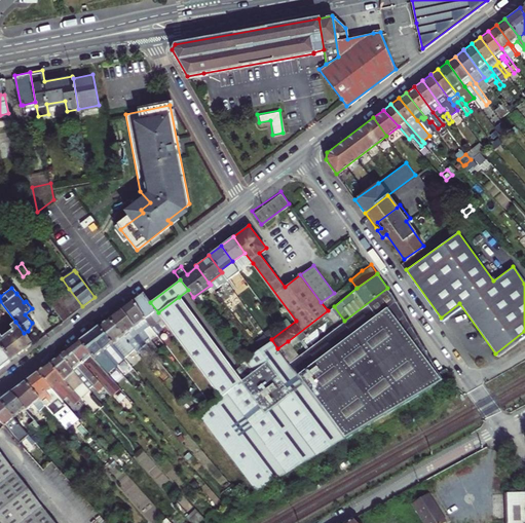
[(232,367),(179,297),(158,312),(162,319),(218,393),(220,396),(199,412),(254,484),(410,398),(430,385),(442,379),(389,308),(398,301),(387,288),(344,321),(299,356),(289,364),(277,348),(271,339),(245,360),(254,371),(242,380),(232,367)]
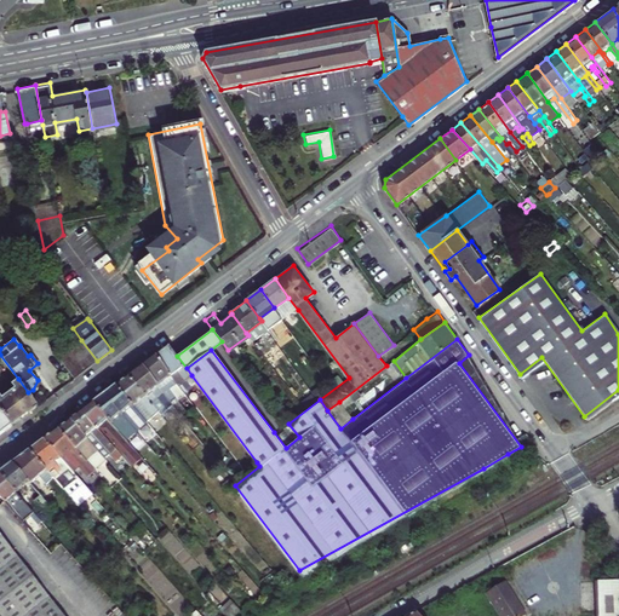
[(74,378),(97,361),(81,340),(59,356),(74,378)]
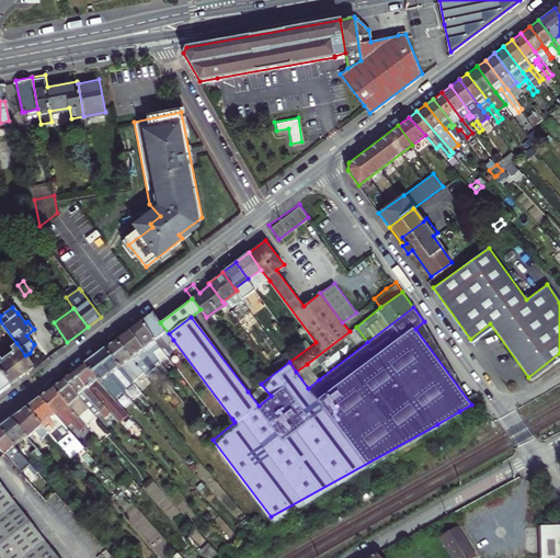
[(140,320),(161,348),(173,340),(169,333),(160,322),(152,311),(140,320)]
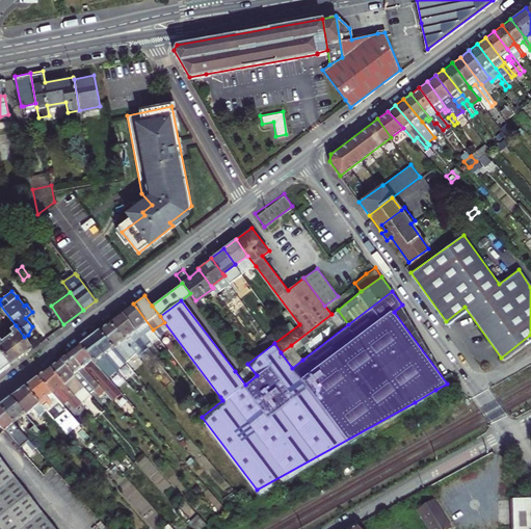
[(158,337),(153,329),(133,303),(122,312),(140,337),(148,346),(155,355),(160,351),(152,341),(158,337)]
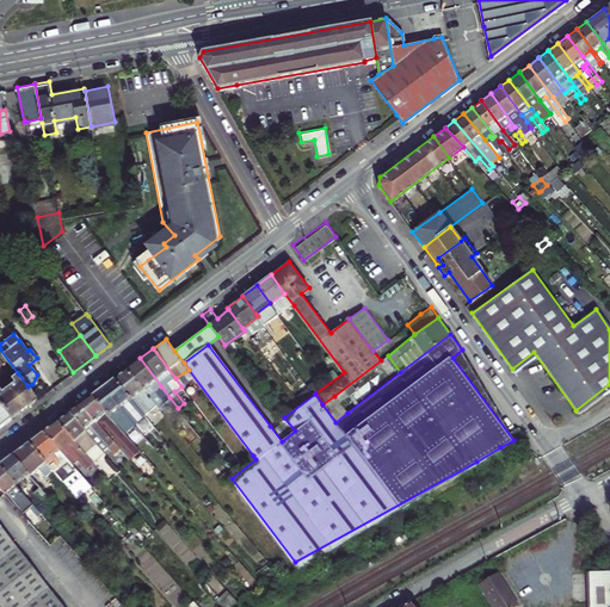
[(161,386),(140,358),(125,370),(158,406),(164,401),(156,390),(161,386)]
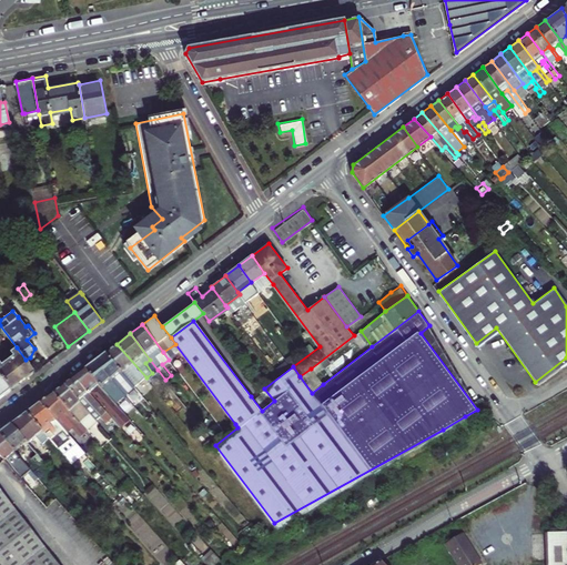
[(117,344),(105,352),(153,409),(165,397),(147,377),(117,344)]
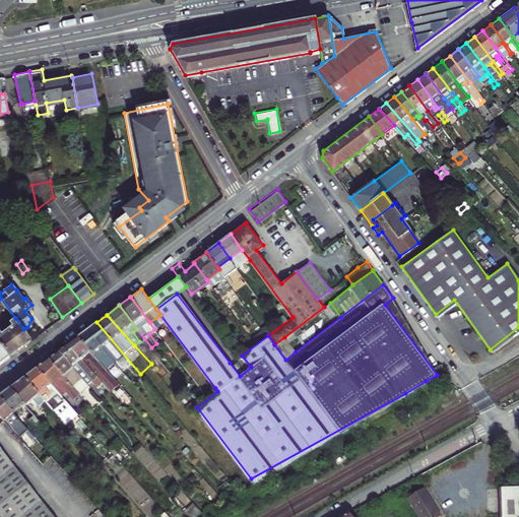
[(0,342),(9,356),(31,339),(23,329),(15,318),(10,322),(12,325),(1,334),(0,333),(0,342)]
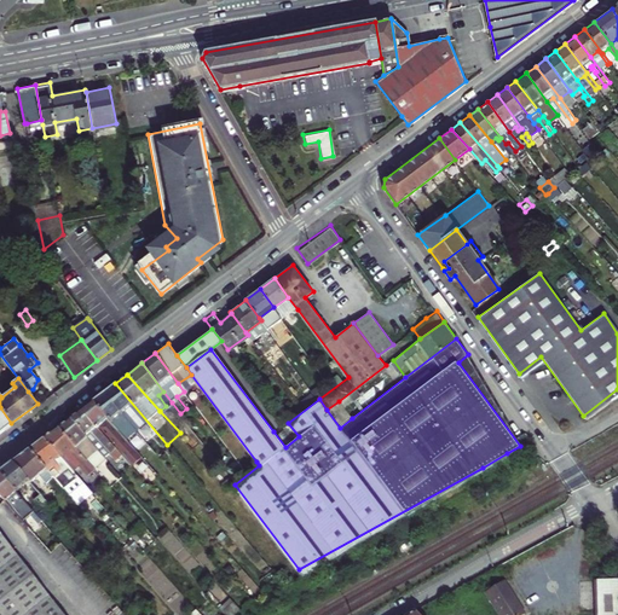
[(115,383),(104,392),(113,401),(111,402),(157,454),(167,445),(115,383)]
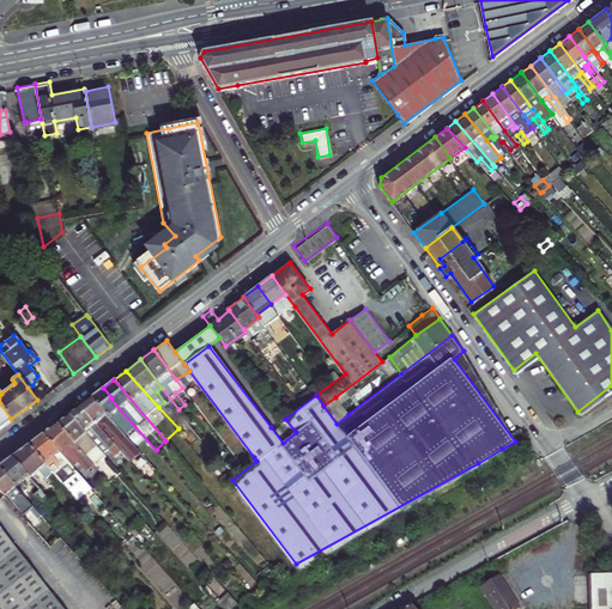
[(111,397),(103,388),(91,396),(146,458),(156,450),(110,399),(111,397)]
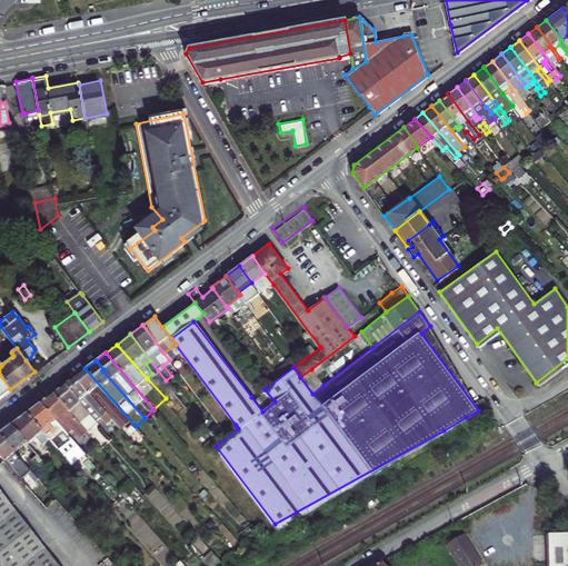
[(146,364),(152,374),(158,370),(150,360),(146,364)]
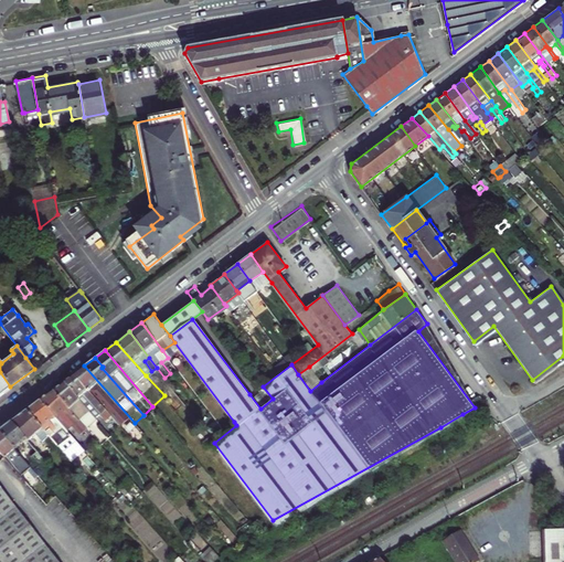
[(84,366),(75,372),(80,379),(80,381),(119,423),(138,445),(147,436),(135,423),(84,366)]
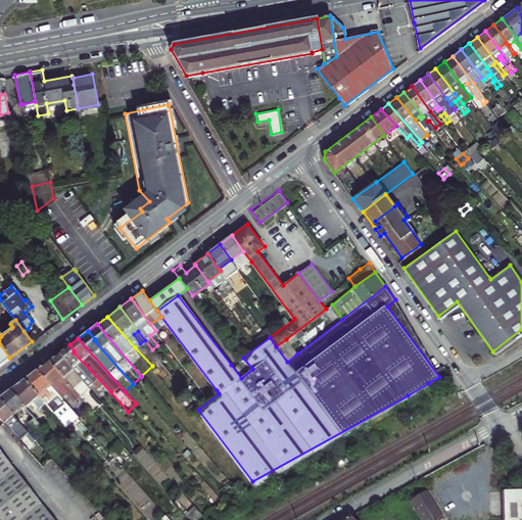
[(297,353),(286,339),(276,346),(287,362),(297,353)]
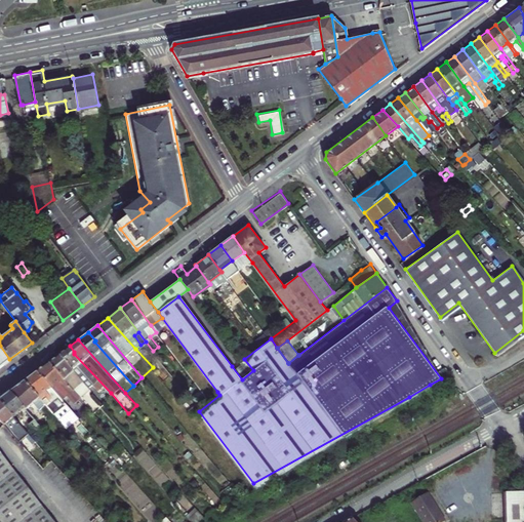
[(0,365),(9,359),(0,346),(0,365)]
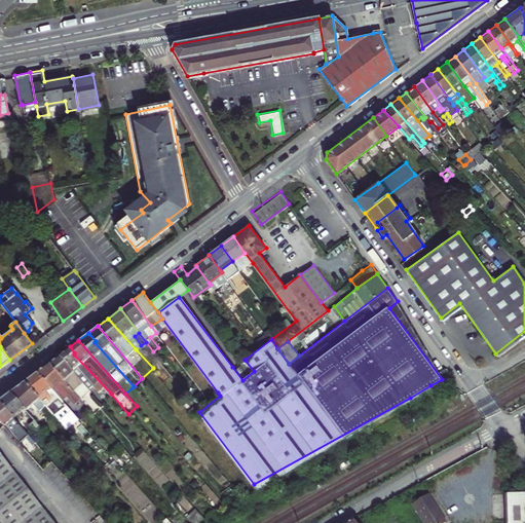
[(70,346),(60,355),(78,375),(82,373),(91,382),(89,384),(104,401),(111,394),(74,355),(74,352),(70,346)]
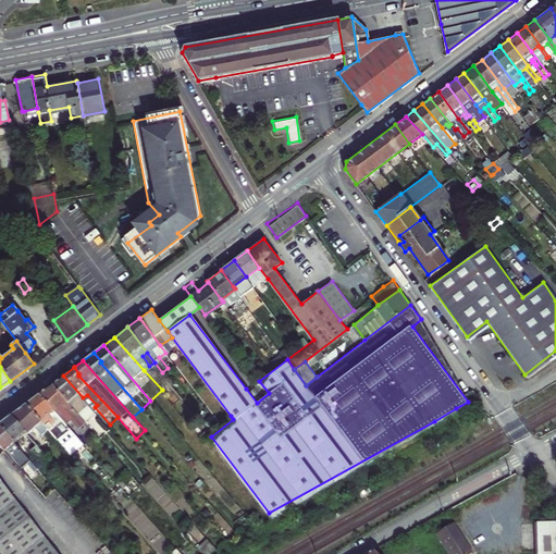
[(63,376),(51,384),(77,413),(88,404),(83,397),(63,376)]
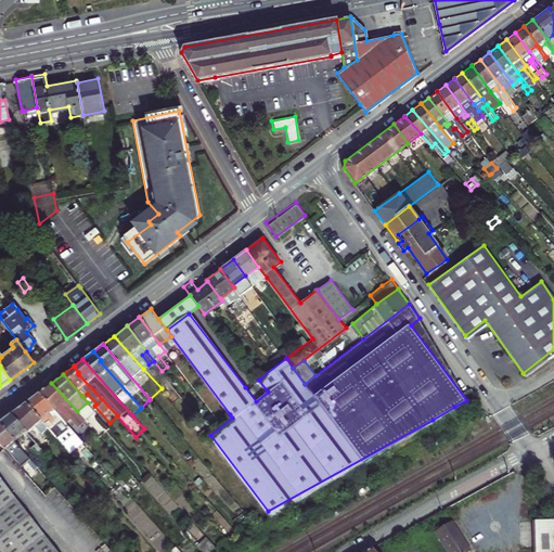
[(38,393),(53,409),(62,402),(66,406),(66,408),(80,423),(85,420),(77,411),(51,383),(38,393)]
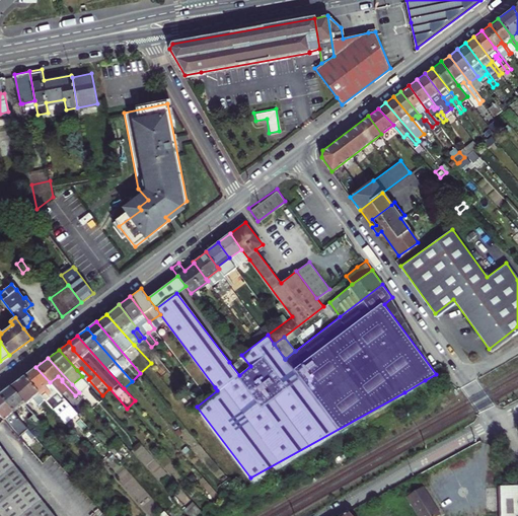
[(442,366),(439,361),(433,365),(437,370),(442,366)]
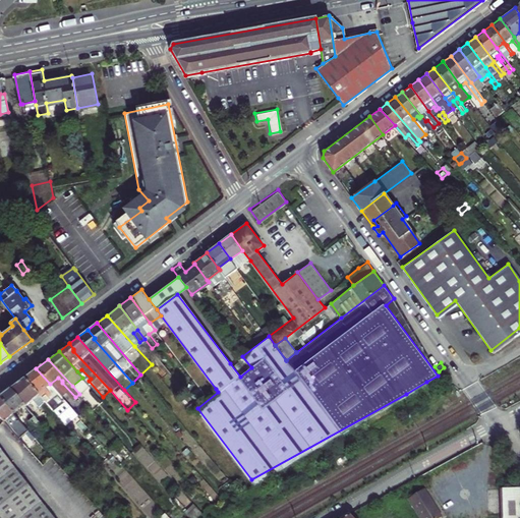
[(50,384),(36,368),(24,378),(40,395),(46,391),(59,406),(65,401),(61,396),(57,391),(50,384)]
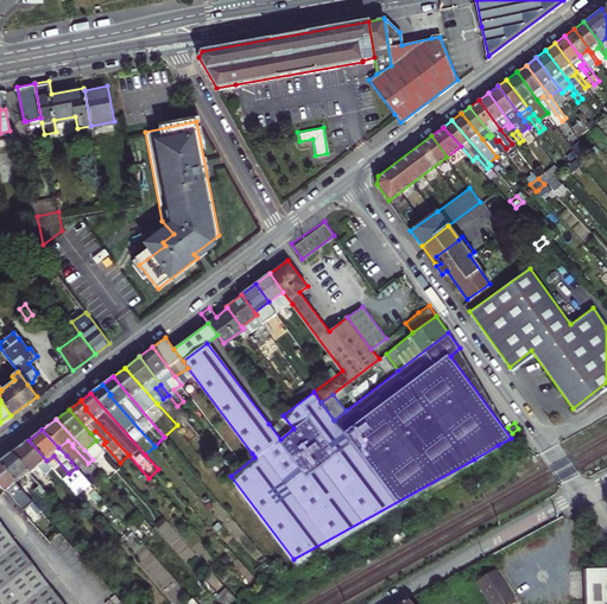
[(12,452),(29,471),(38,464),(46,474),(50,470),(51,472),(55,470),(46,461),(29,440),(20,446),(12,452)]
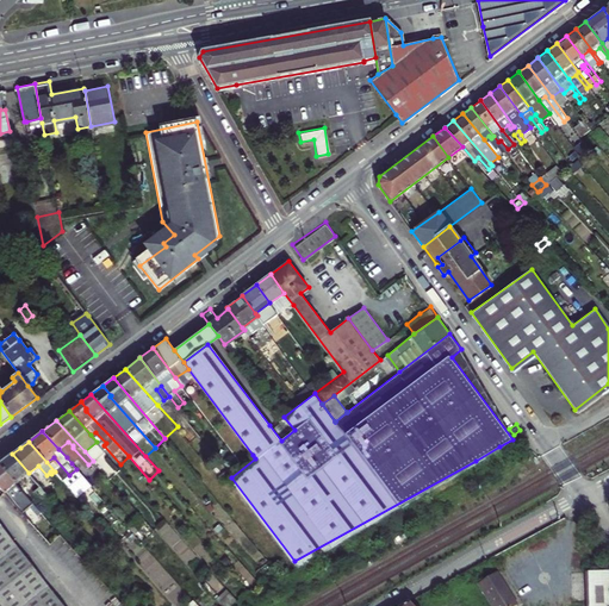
[(97,442),(85,451),(93,461),(105,451),(97,442)]
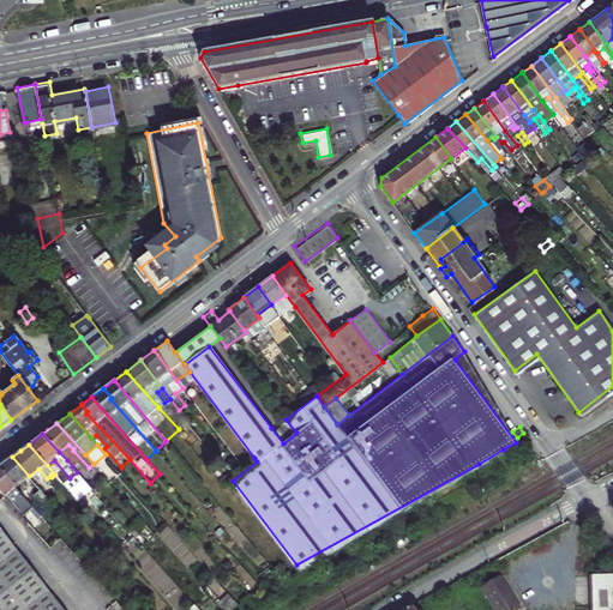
[(73,456),(67,460),(72,466),(78,461),(73,456)]
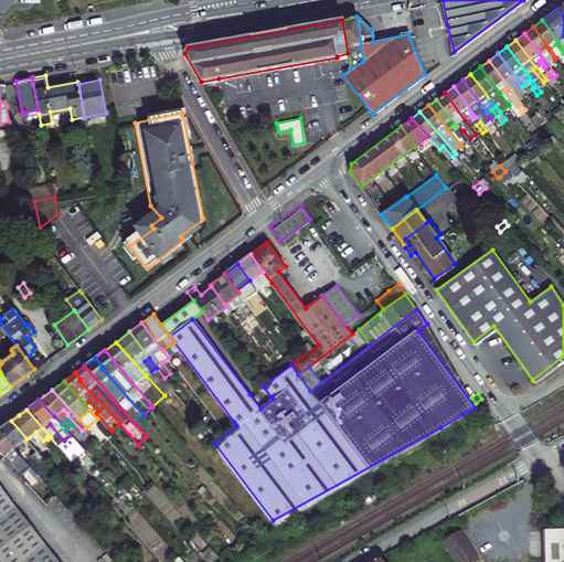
[(42,456),(27,438),(11,421),(4,426),(0,428),(0,432),(20,455),(25,449),(30,455),(33,454),(35,457),(38,455),(40,457),(42,456)]
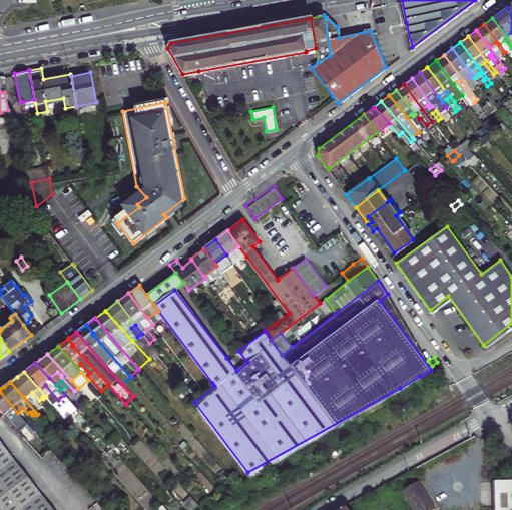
[(31,427),(18,413),(0,392),(0,410),(18,430),(24,425),(28,430),(31,427)]
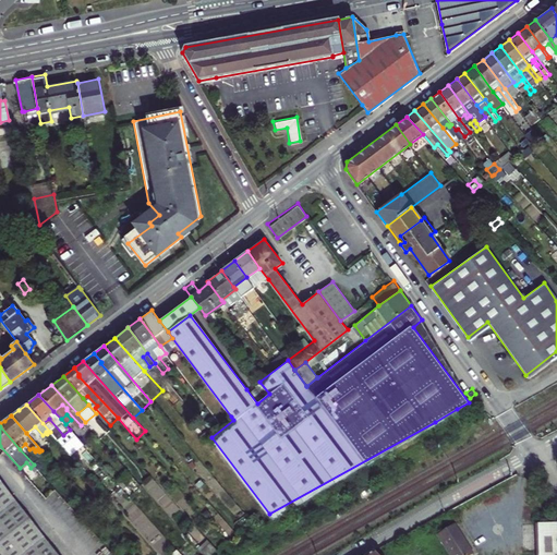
[(0,554),(58,554),(0,481),(0,554)]
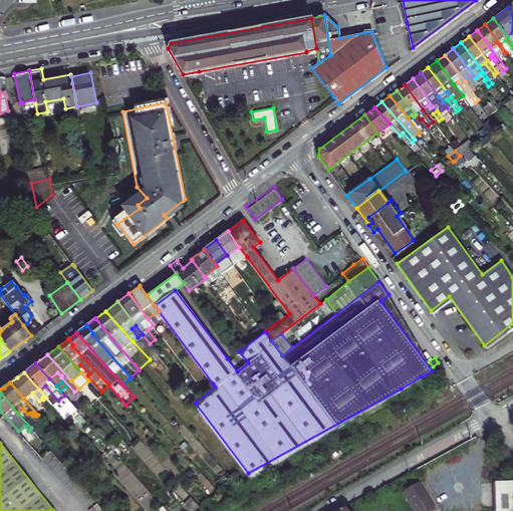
[(512,510),(512,478),(495,479),(496,510),(512,510)]
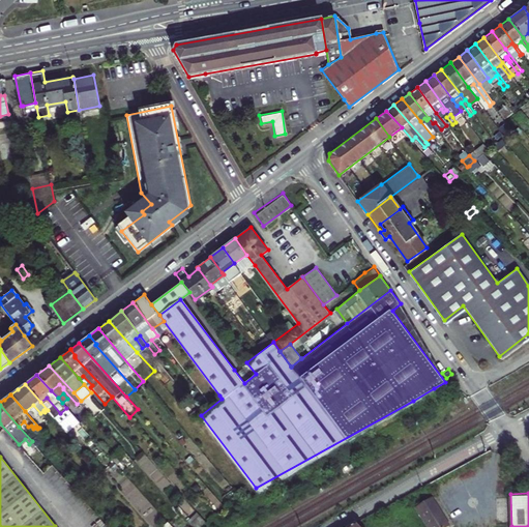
[(440,526),(447,523),(431,495),(414,505),(427,526),(440,526)]
